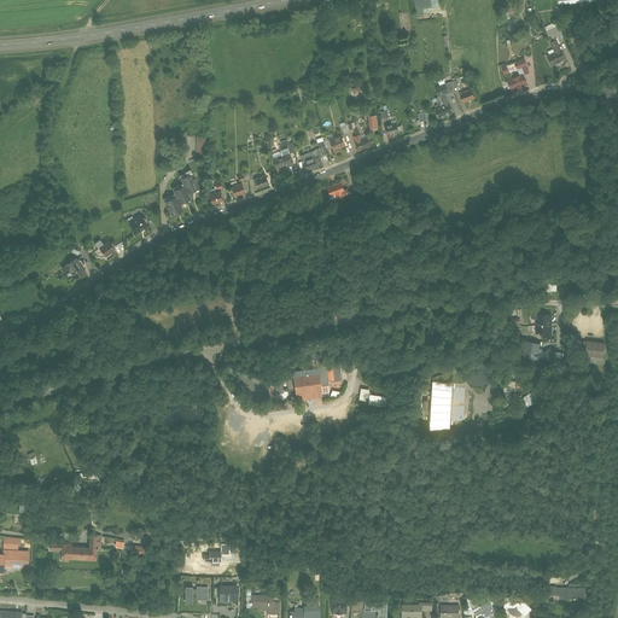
[(414,0),(417,15),(427,13),(427,9),(439,7),(437,0),(414,0)]
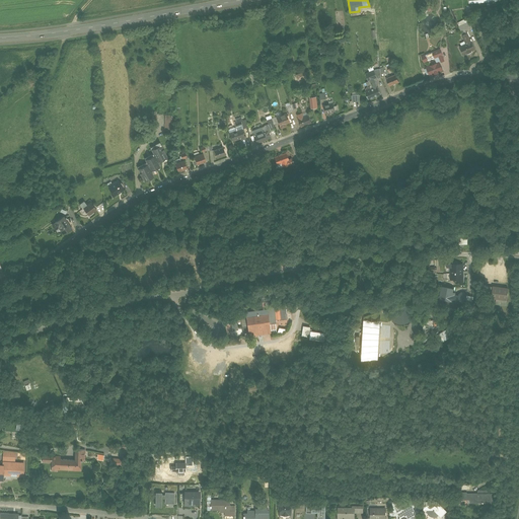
[(461,33),(470,28),(467,23),(458,27),(461,33)]
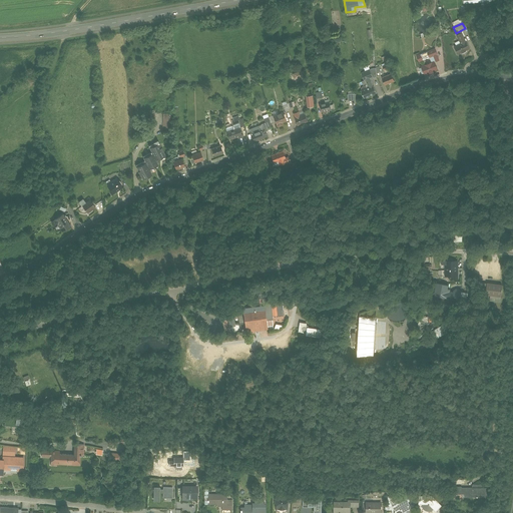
[(457,56),(470,50),(466,42),(465,42),(461,33),(457,35),(461,44),(453,48),(457,56)]
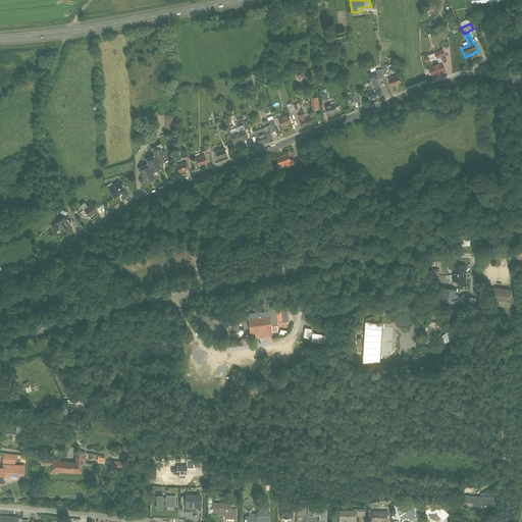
[(435,60),(437,64),(441,63),(442,64),(447,62),(444,57),(445,56),(442,51),(424,58),(426,63),(435,60)]
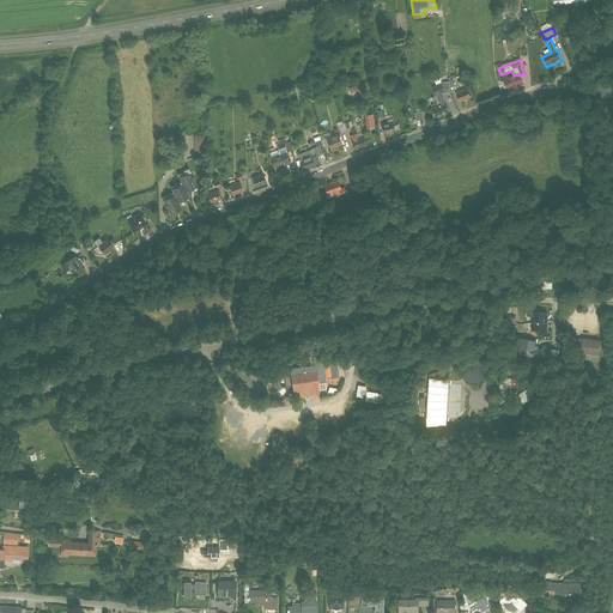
[(505,89),(507,91),(523,85),(520,76),(519,74),(514,76),(503,80),(503,82),(498,84),(501,91),(505,89)]
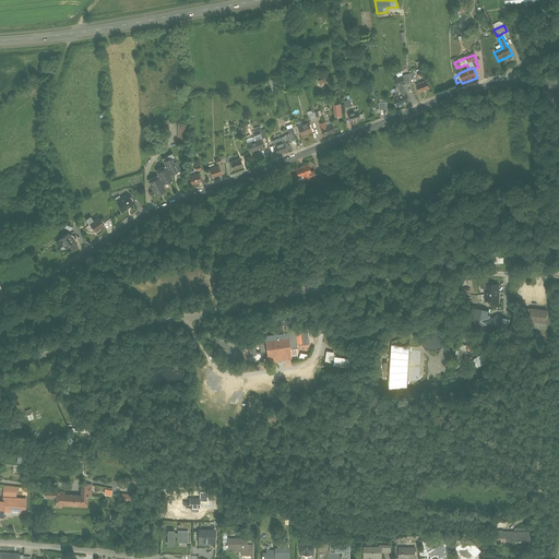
[(330,76),(320,80),(322,86),(332,83),(330,76)]
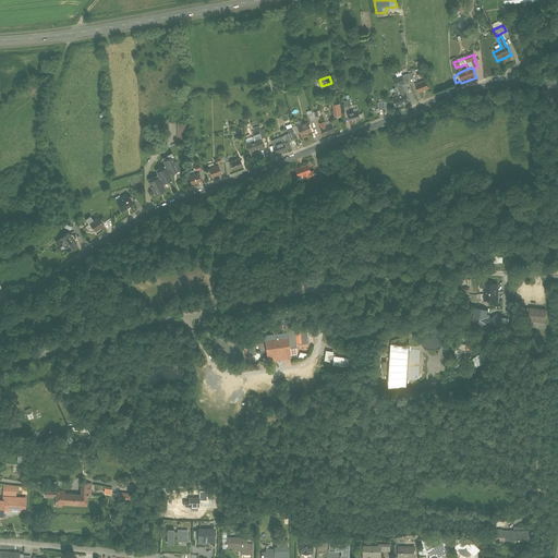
[(395,91),(396,94),(403,91),(402,89),(410,86),(408,82),(408,80),(404,81),(397,84),(399,88),(396,91),(395,91)]
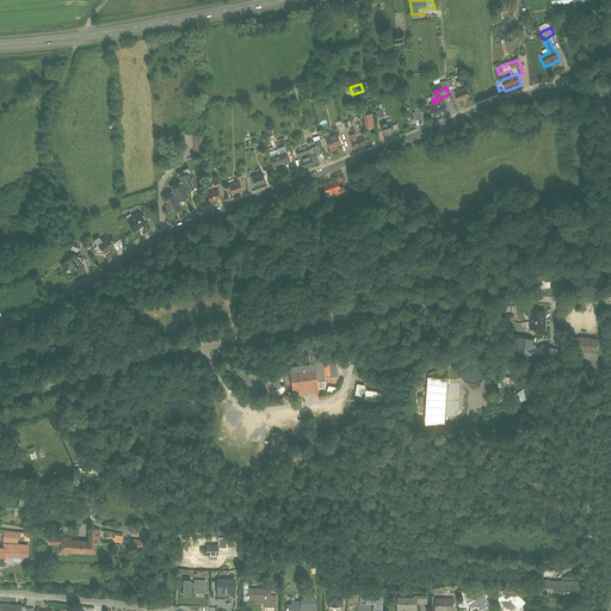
[(464,88),(452,93),(457,105),(469,99),(464,88)]
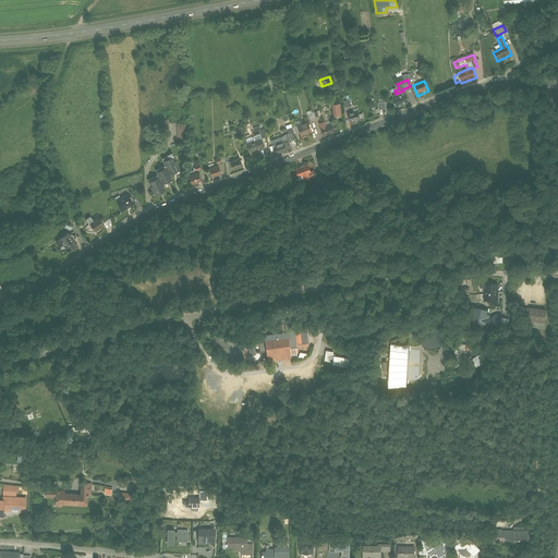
[(396,108),(409,104),(403,91),(396,94),(395,94),(396,97),(391,99),(396,108)]
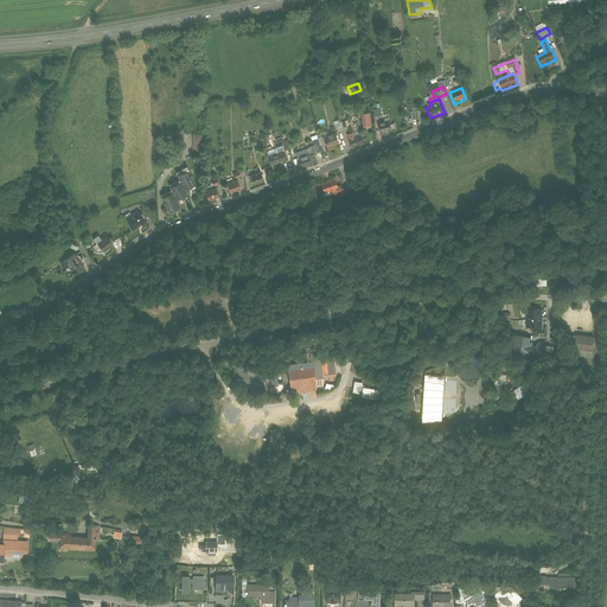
[(377,123),(379,134),(391,133),(391,132),(395,131),(394,125),(390,126),(389,121),(384,122),(377,123)]
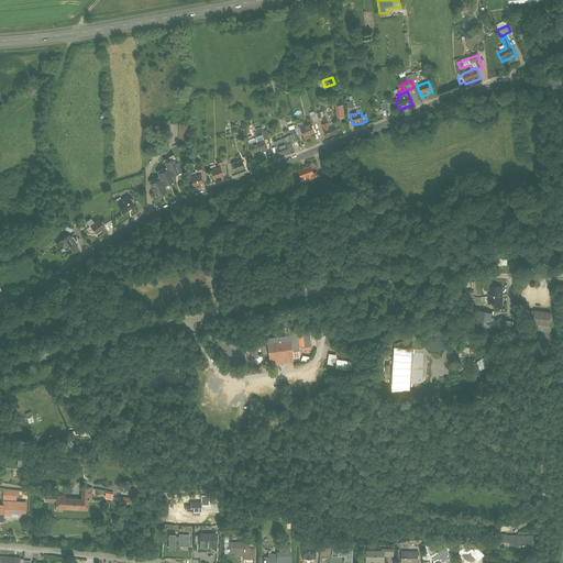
[(311,123),(299,128),(301,134),(305,142),(311,140),(310,136),(315,134),(311,123)]
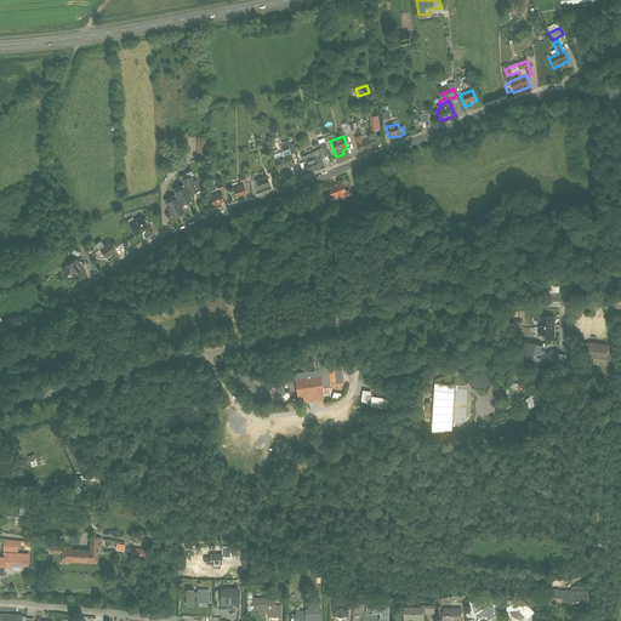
[(355,143),(360,154),(372,148),(366,136),(362,138),(362,136),(355,138),(357,143),(355,143)]
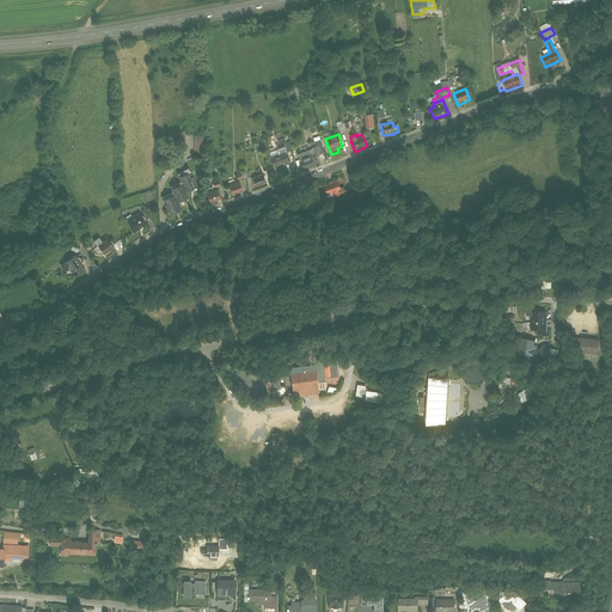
[(324,153),(323,148),(319,141),(316,144),(318,148),(310,151),(312,158),(316,155),(317,157),(324,153)]
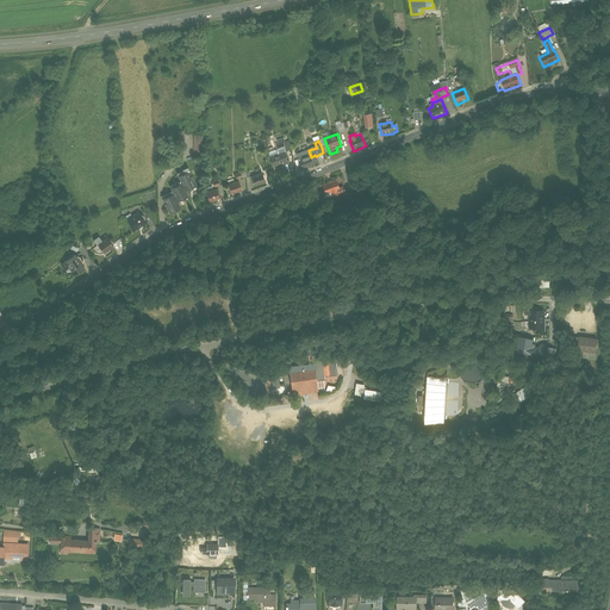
[(285,153),(287,159),(291,157),(288,149),(291,148),(288,142),(277,147),(280,155),(285,153)]
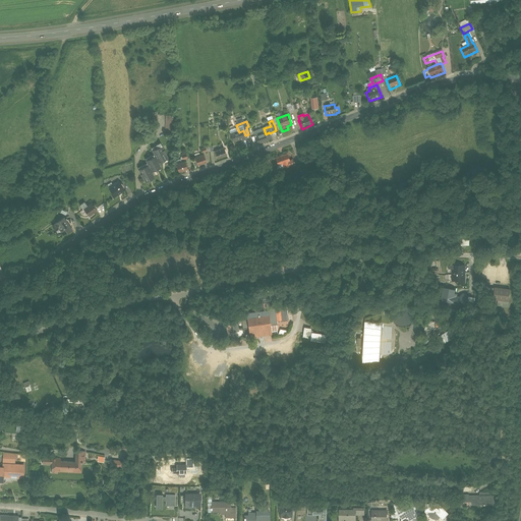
[(268,141),(272,140),(270,133),(269,132),(266,134),(264,128),(253,132),(258,146),(268,142),(268,141)]
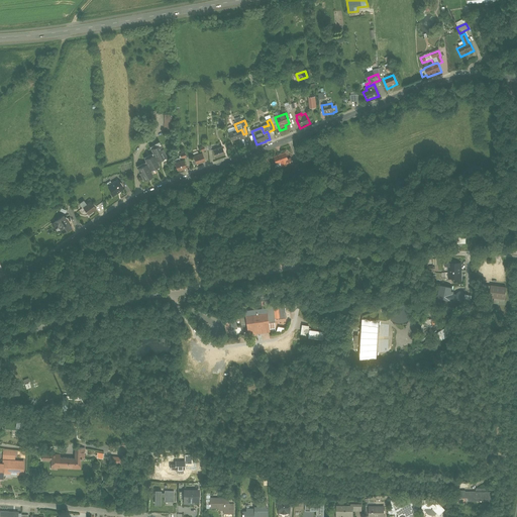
[(237,131),(229,134),(232,143),(239,140),(239,142),(245,140),(243,134),(241,129),(237,131)]
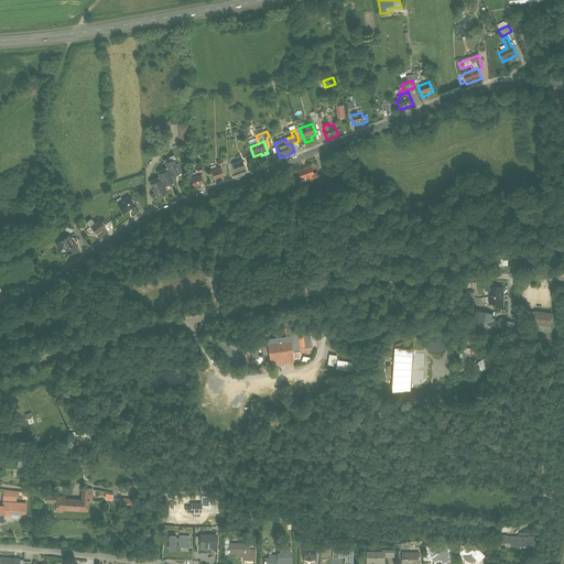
[(167,196),(165,191),(175,186),(172,180),(183,174),(174,156),(163,162),(167,171),(158,176),(160,181),(150,186),(158,202),(167,196)]
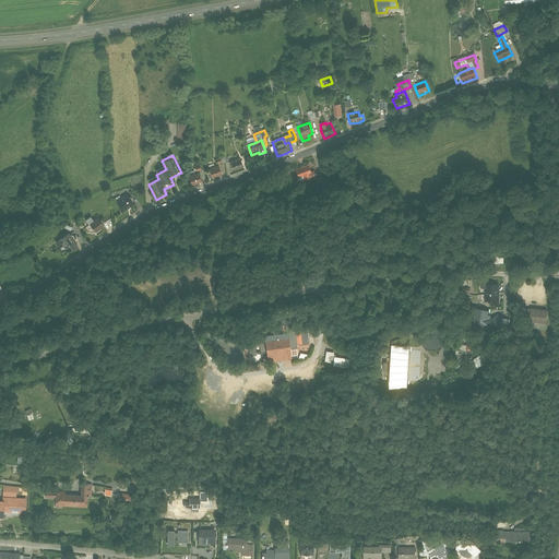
[(230,163),(234,173),(242,169),(239,159),(230,163)]
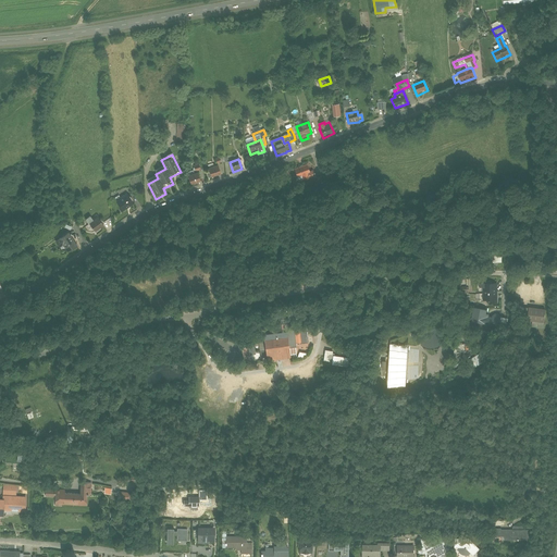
[(307,165),(294,171),(298,181),(301,180),(304,184),(317,177),(314,172),(310,174),(307,165)]
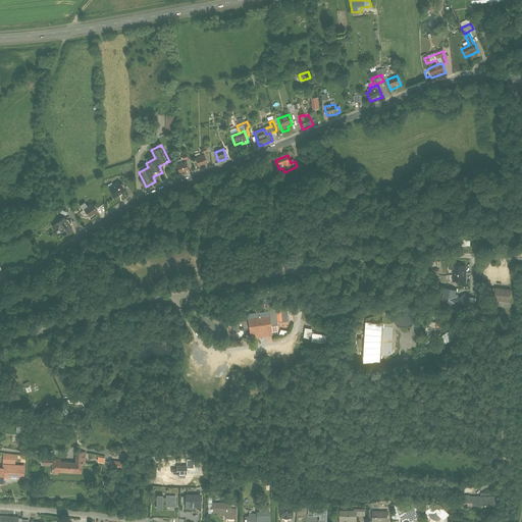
[(199,169),(208,165),(204,156),(200,158),(200,156),(195,158),(197,163),(194,165),(195,169),(199,168),(199,169)]
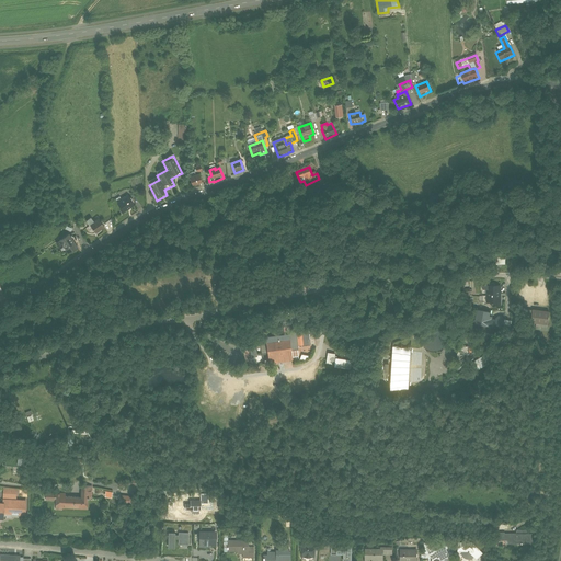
[(193,190),(203,185),(198,175),(197,176),(190,180),(193,190)]
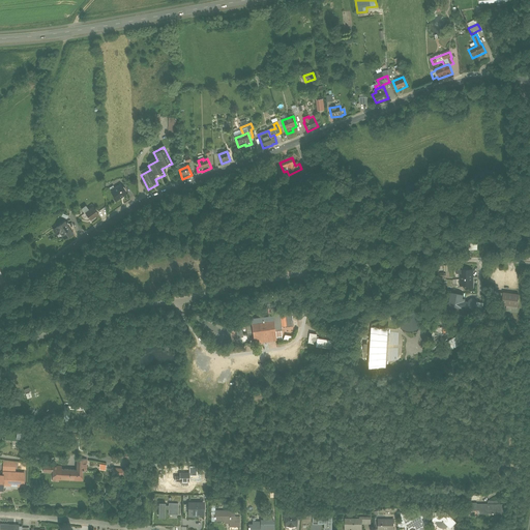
[(109,192),(117,204),(128,197),(122,187),(115,192),(113,188),(109,192)]
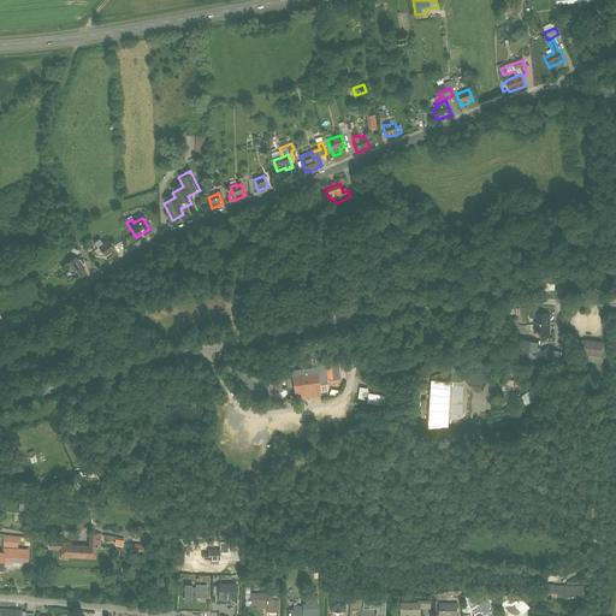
[(106,261),(116,253),(107,243),(104,248),(98,252),(99,253),(101,256),(106,261)]
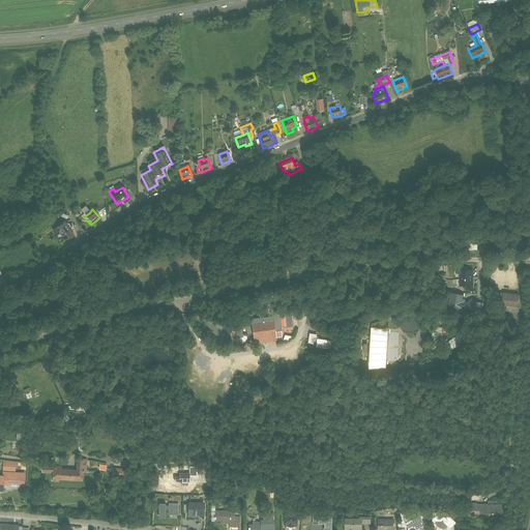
[(74,238),(65,224),(52,232),(56,238),(60,236),(64,243),(74,238)]
